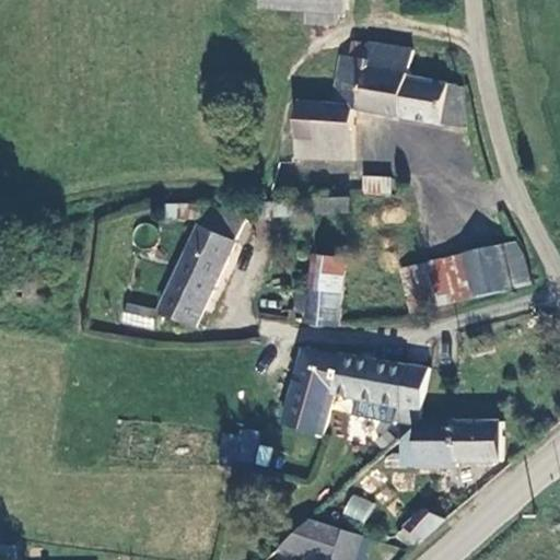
[(345,13),(345,0),(263,0),(263,9),(345,13)]
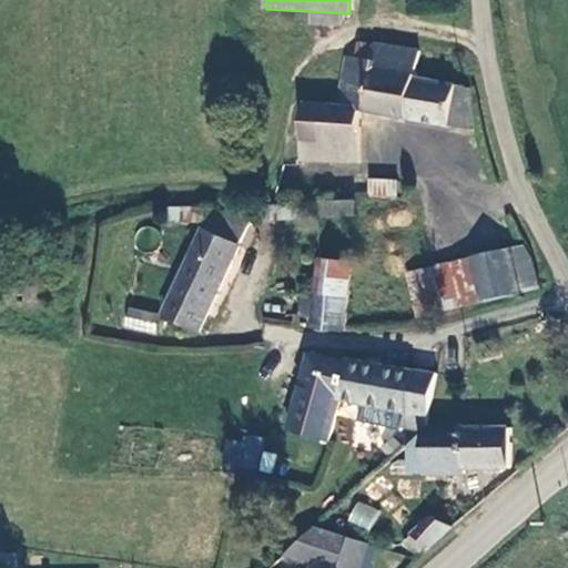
[(305,107),(302,163),(362,169),(366,120),(372,60),(348,59),(343,109),(305,107)]
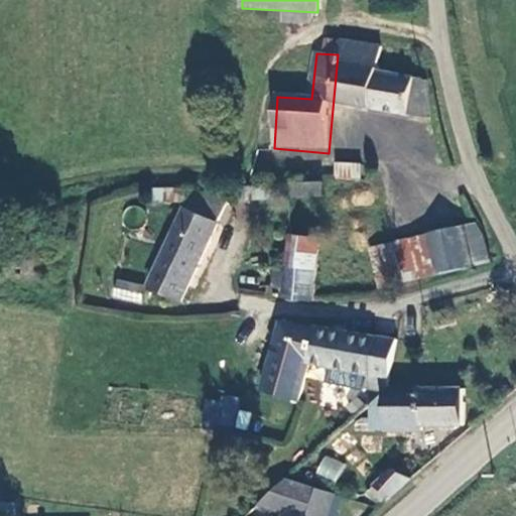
[(346,54),(338,54),(333,109),(422,128),(426,93),(384,88),(387,58),(346,54)]
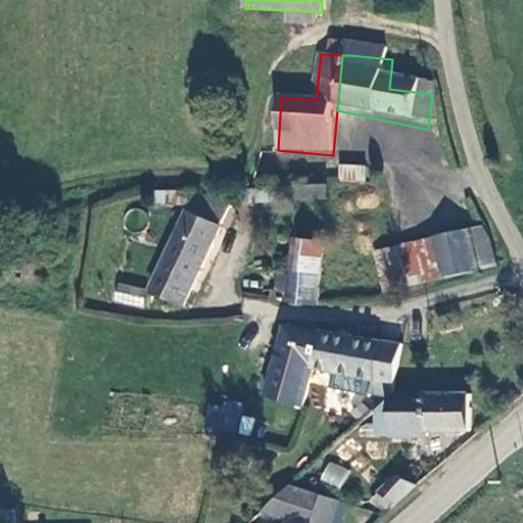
[(440,132),(432,94),(428,130),(440,132)]
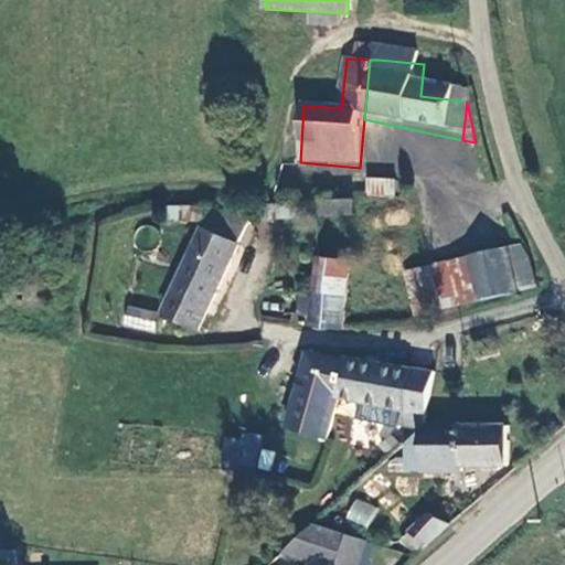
[(370,185),(370,201),(401,202),(401,187),(370,185)]
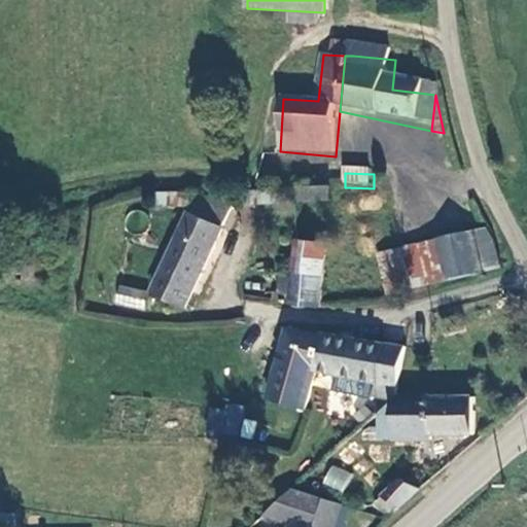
[(221,229),(220,227),(230,207),(199,191),(156,191),(156,207),(190,208),(149,294),(182,310),(221,229)]
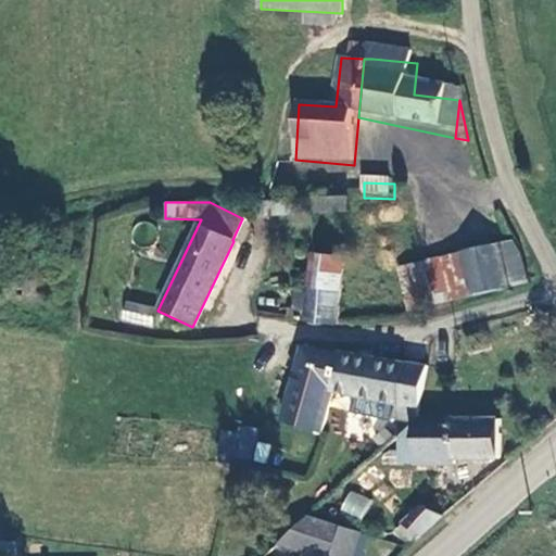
[(319,213),(320,202),(270,202),(270,213),(319,213)]
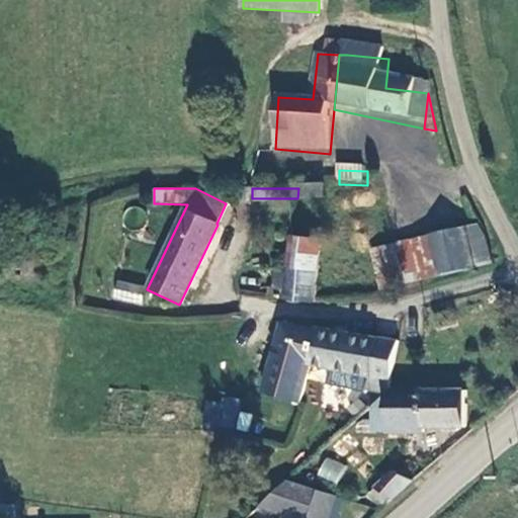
[(414,243),(421,276),(482,263),(475,230),(414,243)]
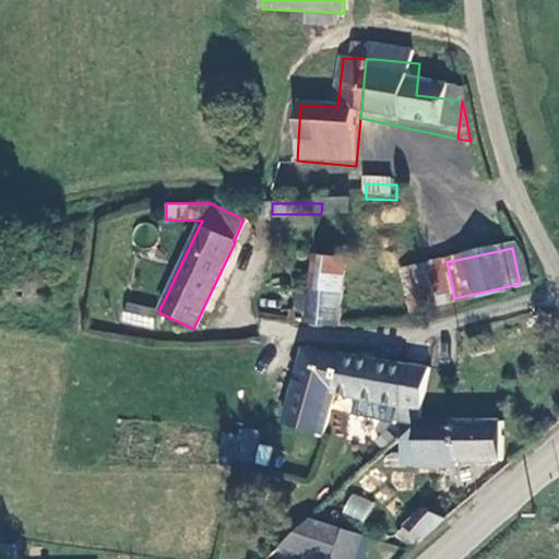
[(353,259),(319,256),(317,288),(351,290),(353,259)]
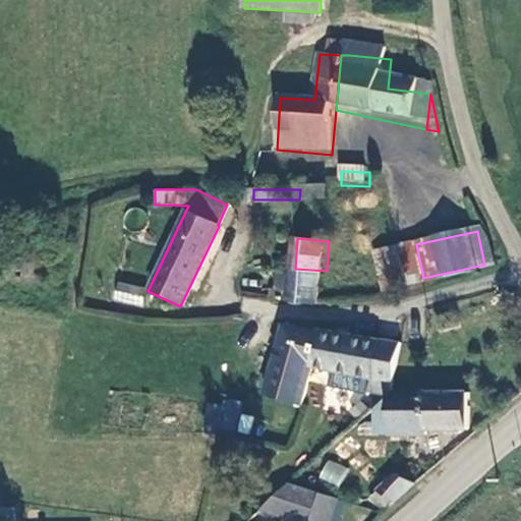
[(410,281),(423,278),(416,244),(403,246),(410,281)]
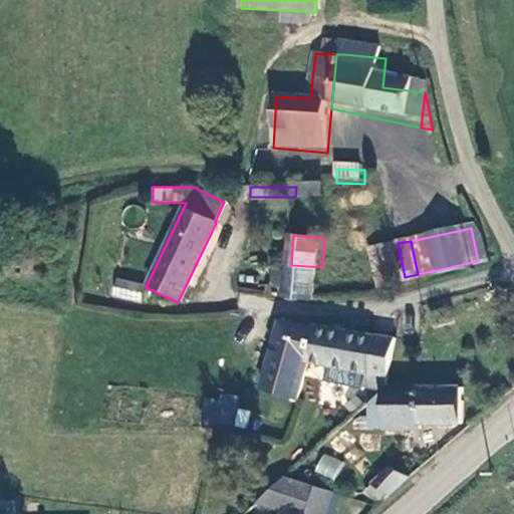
[(365,249),(372,282),(396,277),(388,244),(365,249)]
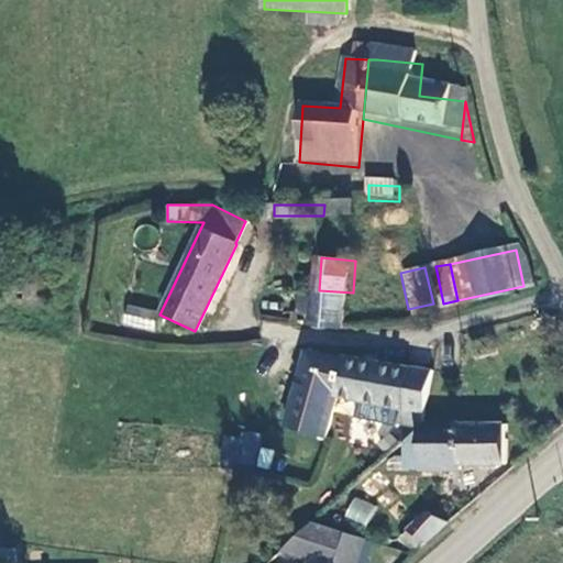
[(353,293),(319,290),(319,297),(302,296),(302,315),(317,316),(317,323),(350,327),(353,293)]
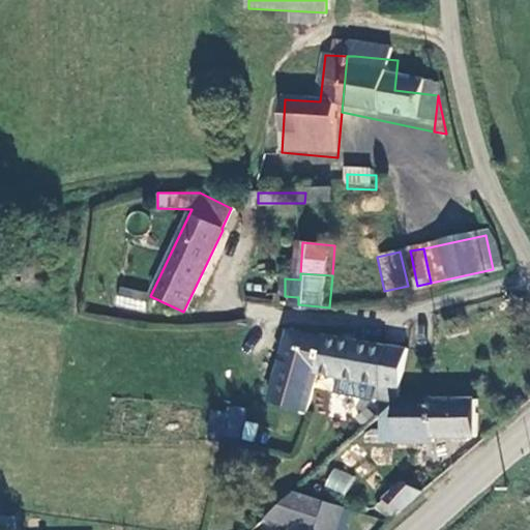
[(143,316),(146,297),(118,292),(115,311),(143,316)]
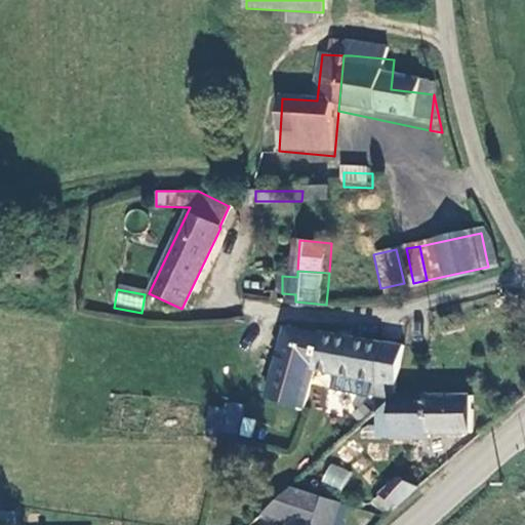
[(246,296),(242,313),(274,321),(278,305),(246,296)]
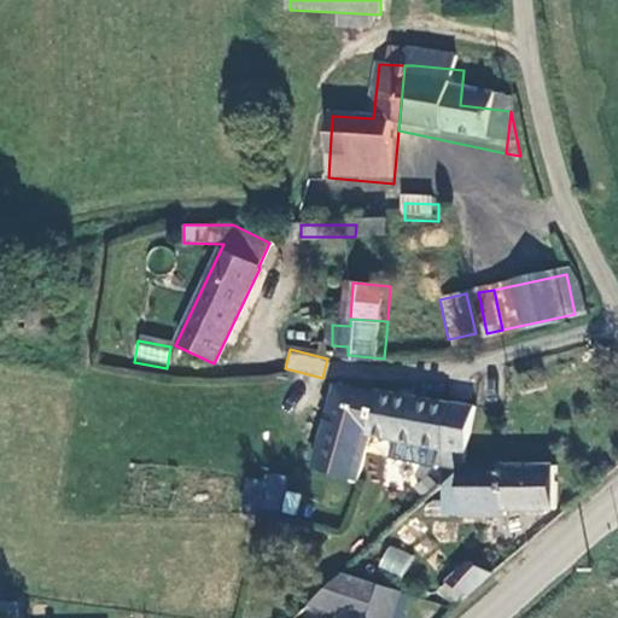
[(319,473),(361,483),(374,437),(384,392),(340,385),(319,473)]
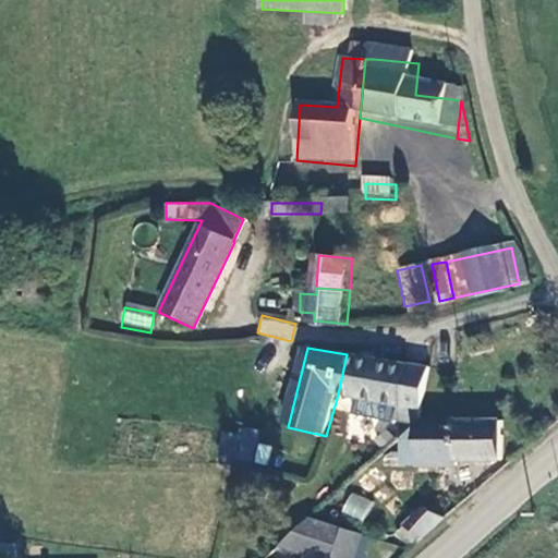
[(434,368),(347,354),(338,395),(390,402),(417,405),(428,390),(434,368)]
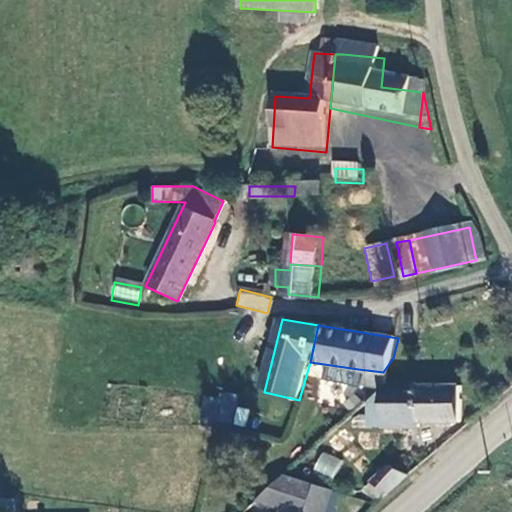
[(383,372),(358,369),(356,384),(376,389),(383,383),(383,372)]
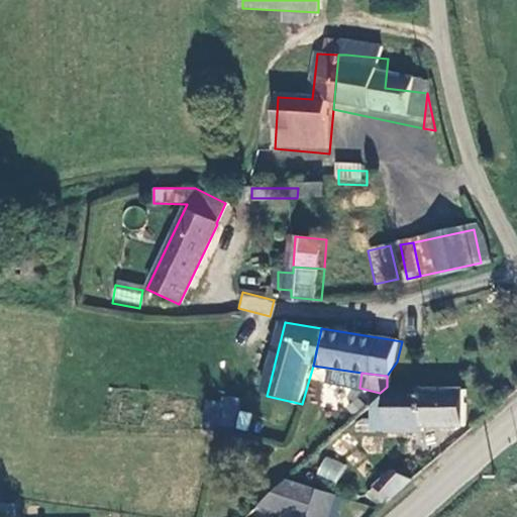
[(380,393),(373,399),(372,421),(425,423),(425,419),(466,420),(466,389),(387,387),(380,393)]
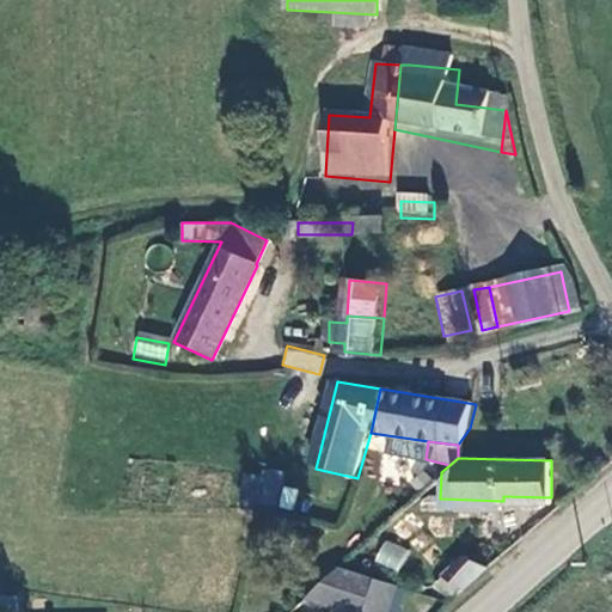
[(420,481),(439,483),(440,464),(422,461),(420,481)]
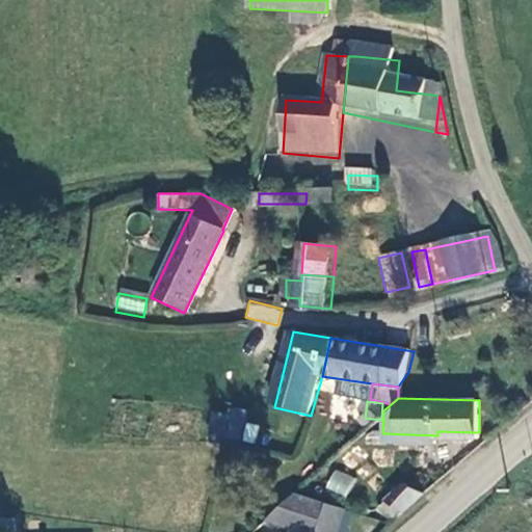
[(258,424),(244,423),(245,411),(211,410),(211,439),(257,440),(258,424)]
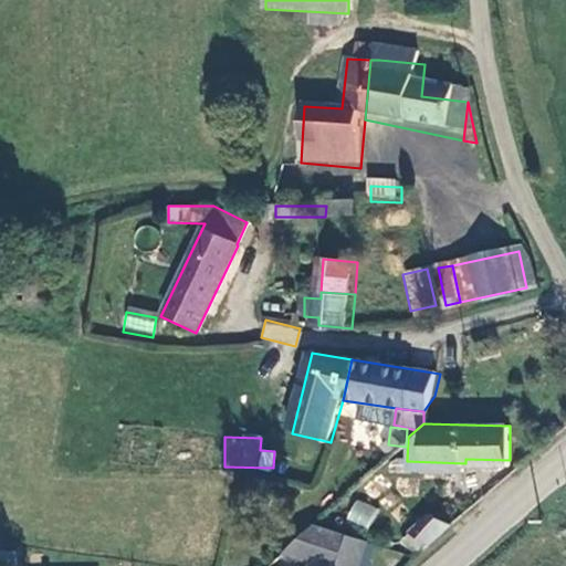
[(345,519),(368,531),(378,510),(356,499),(345,519)]
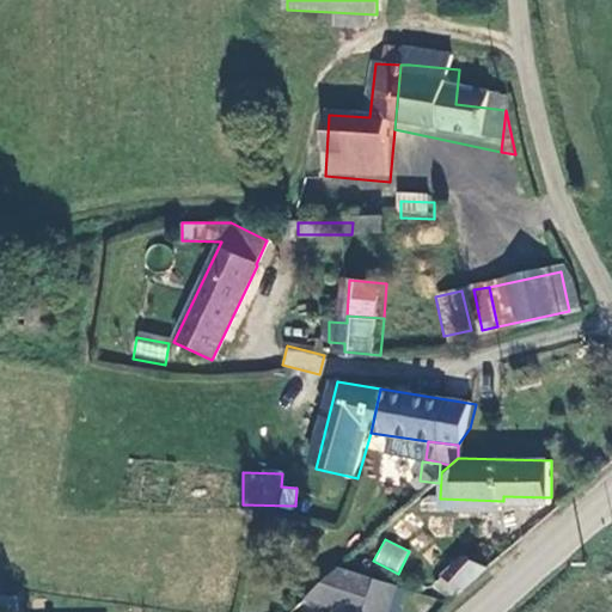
[(433,580),(453,598),(483,573),(460,556),(433,580)]
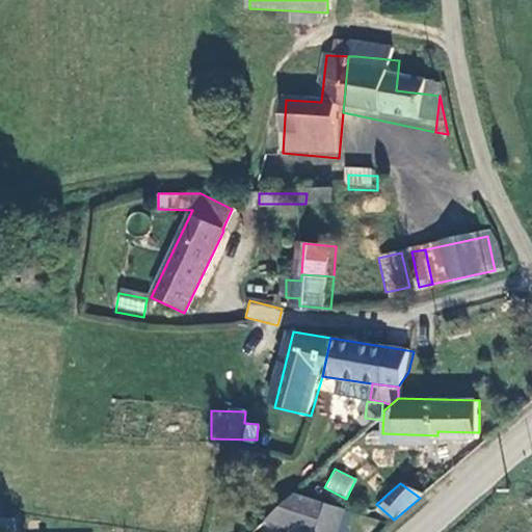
[(336,531),(340,513),(288,502),(265,524),(304,531),(336,531)]
